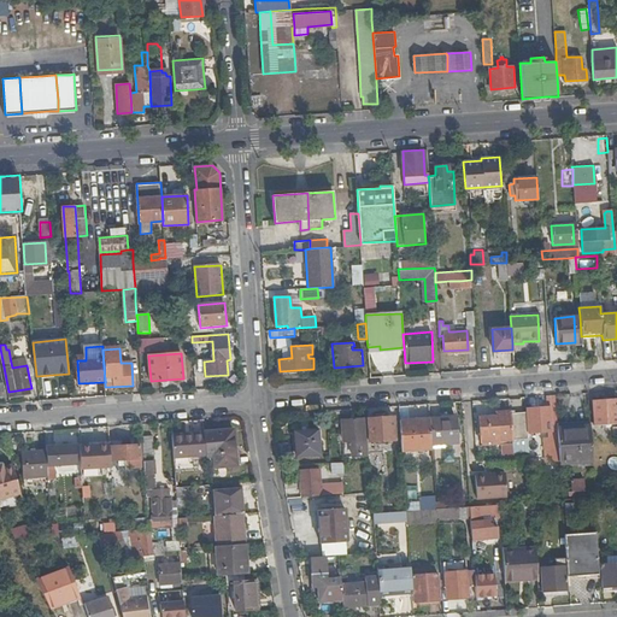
[(9,392),(10,398),(27,395),(33,394),(31,388),(9,392)]
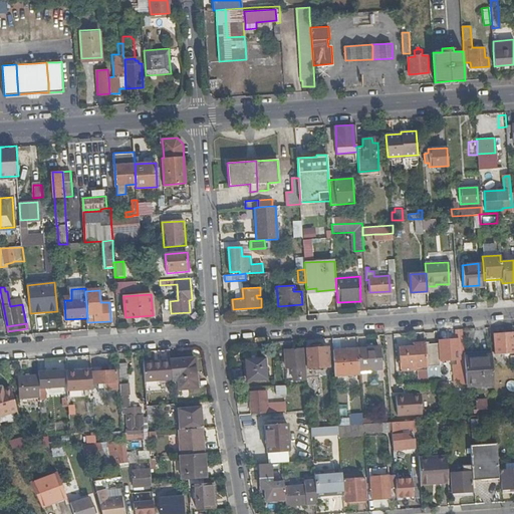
[(464,354),(462,329),(456,329),(457,340),(439,341),(441,365),(444,364),(444,360),(456,359),(458,377),(465,376),(464,358),(464,354)]
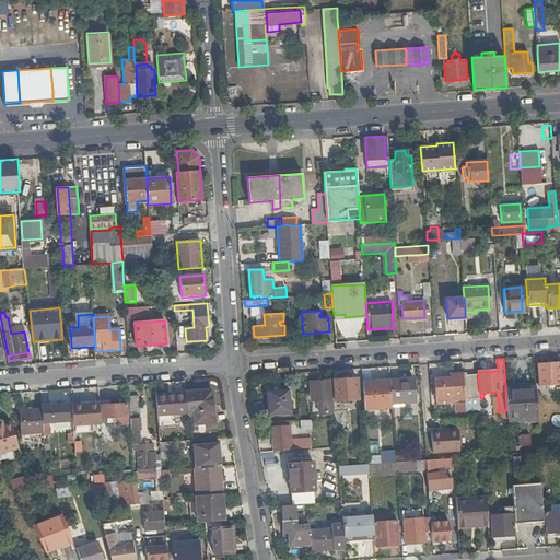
[(559,362),(537,364),(538,386),(559,384),(559,362)]
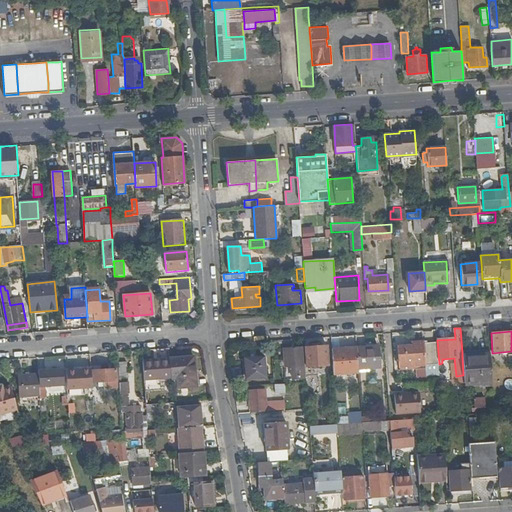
[(438,375),(436,342),(411,344),(411,345),(401,346),(402,354),(398,354),(399,367),(410,366),(424,365),(431,364),(432,375),(438,375)]
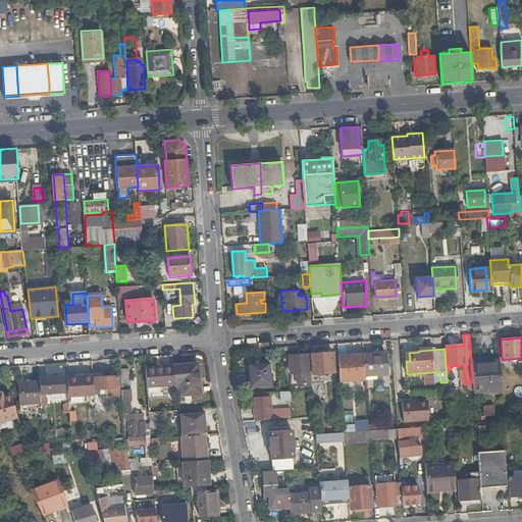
[(338,356),(337,353),(332,353),(311,354),(312,374),(315,373),(315,377),(326,376),(326,372),(340,371),(338,356)]
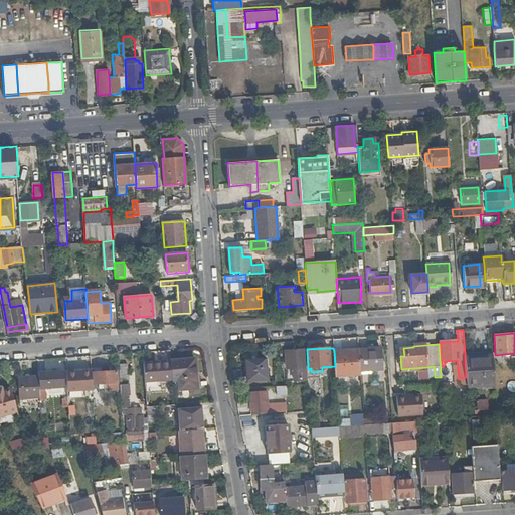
[(380,348),(358,349),(360,371),(381,370),(380,348)]
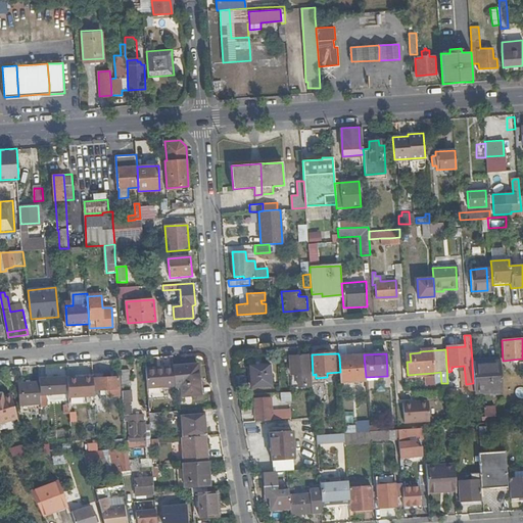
[(366,377),(364,354),(339,357),(340,372),(340,382),(366,380),(366,377)]
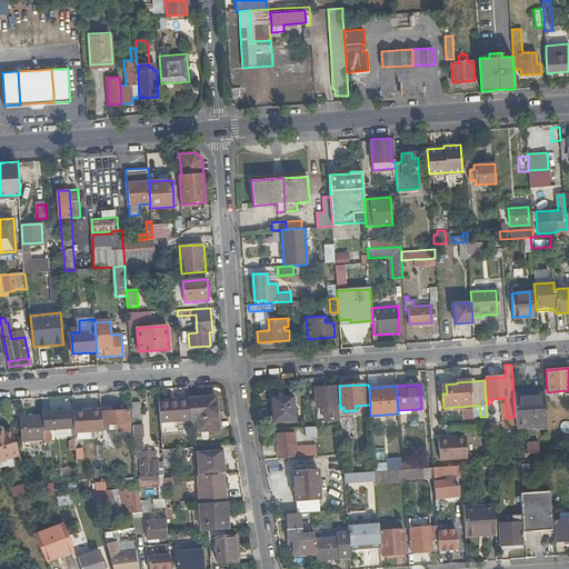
[(336,387),(316,388),(317,407),(323,406),(325,420),(338,419),(336,387)]
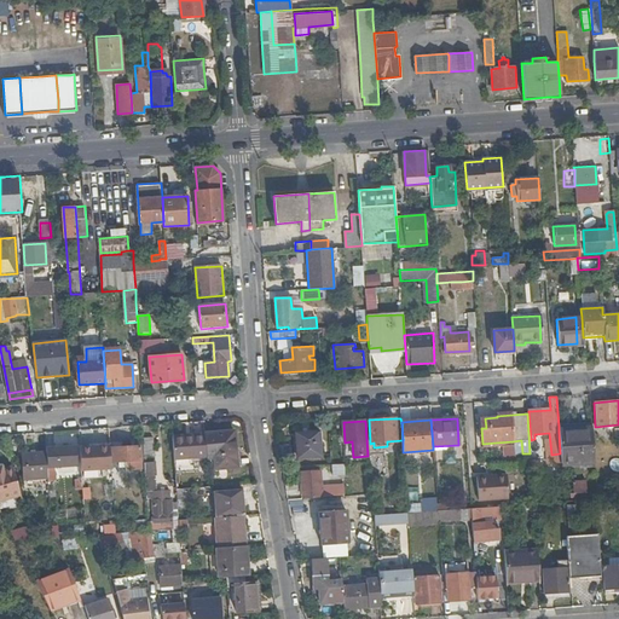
[(594,461),(593,429),(559,432),(560,453),(561,463),(580,462),(594,461)]
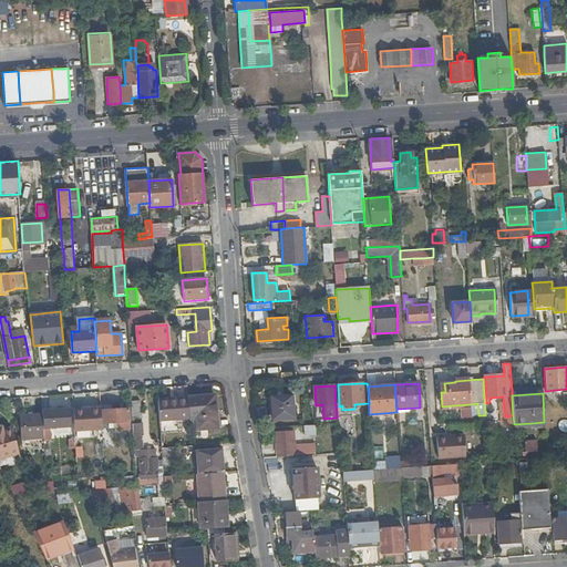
[(187,398),(189,418),(189,422),(197,421),(197,430),(217,429),(215,394),(187,398)]
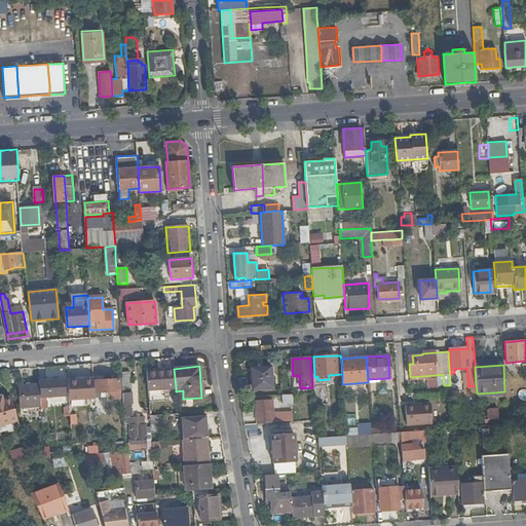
[(164,371),(147,372),(148,389),(176,387),(174,369),(174,368),(164,369),(164,371)]
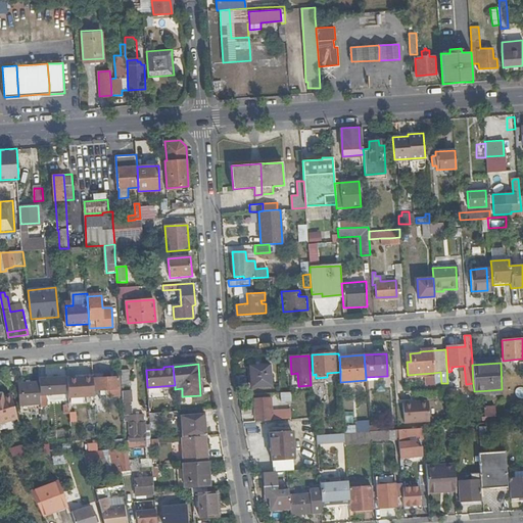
[(270,366),(252,367),(254,387),(271,385),(270,366)]
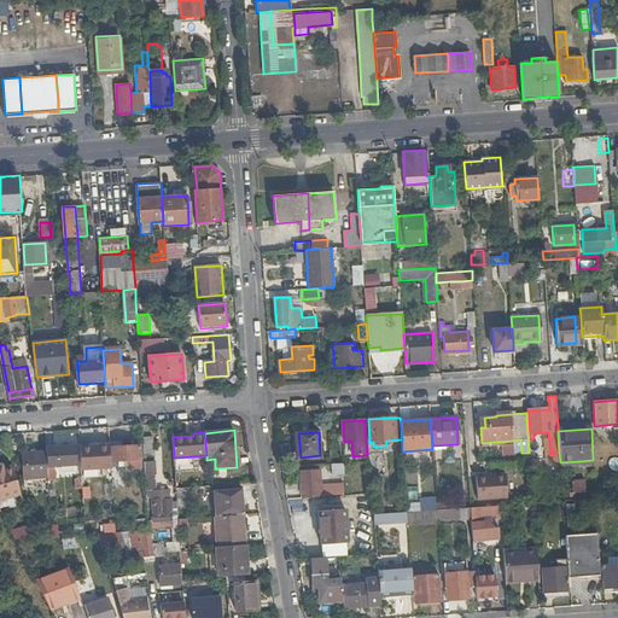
[(150,437),(143,437),(144,454),(155,453),(153,437),(150,437)]
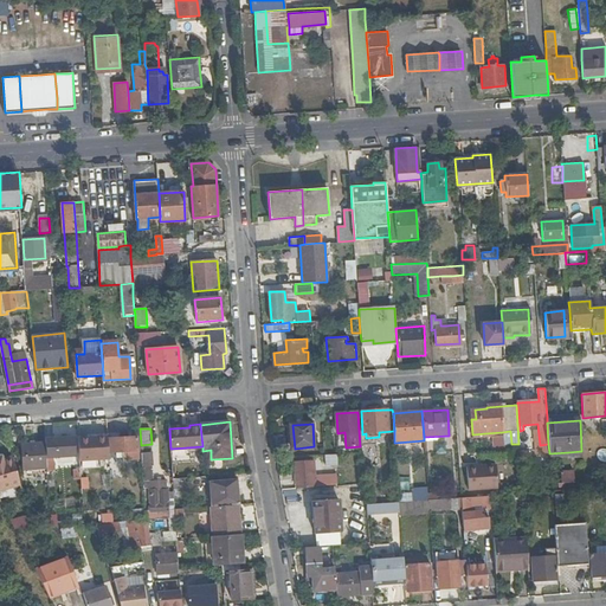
[(46,439),(46,444),(47,458),(76,456),(75,437),(46,439)]
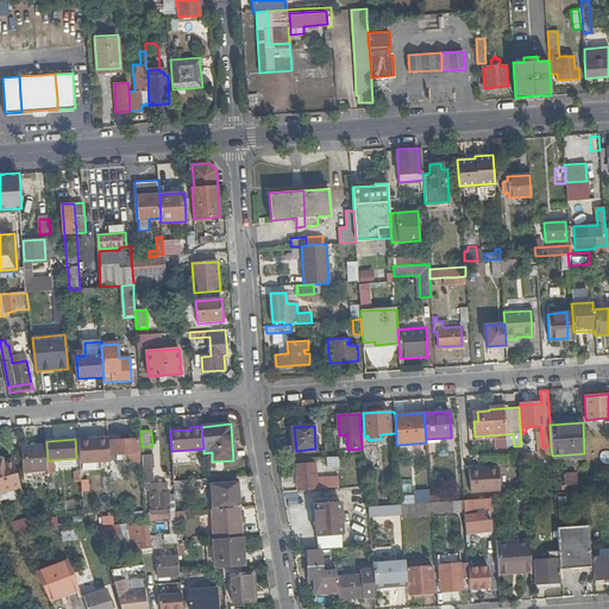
[(108,439),(79,441),(80,464),(101,463),(111,462),(108,439)]
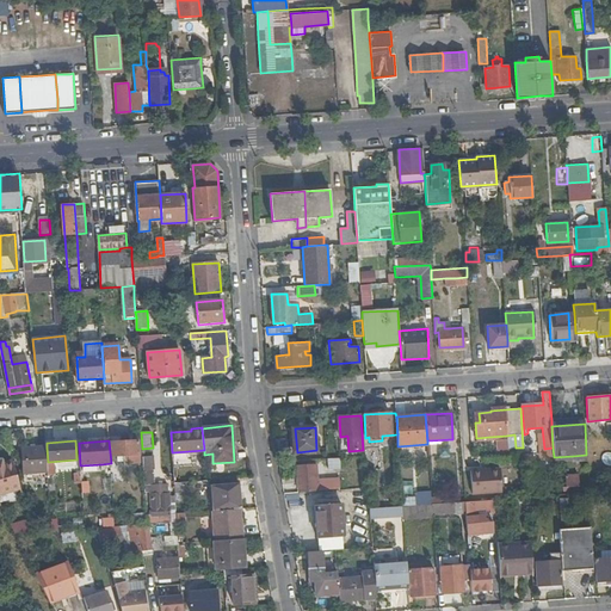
[(139,442),(110,443),(111,456),(119,456),(119,461),(124,461),(124,463),(140,462),(139,442)]
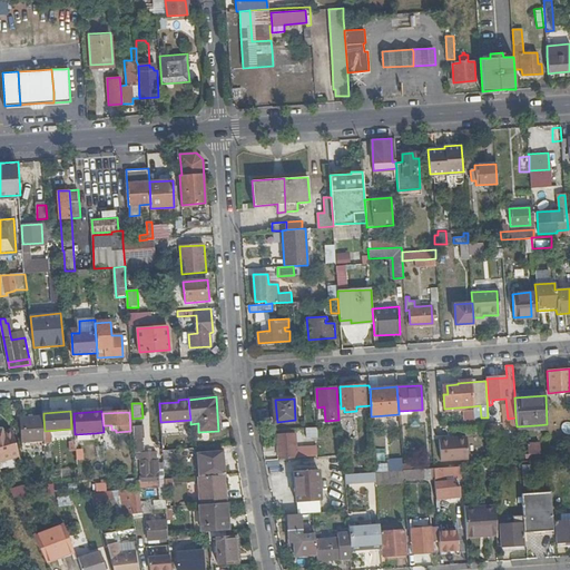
[(23,441),(45,440),(45,431),(43,418),(22,419),(23,441)]
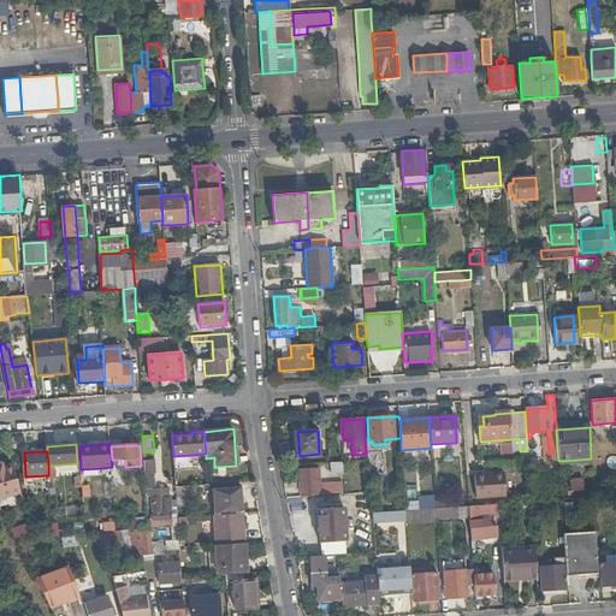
[(9,454),(0,455),(0,472),(4,487),(17,484),(9,454)]
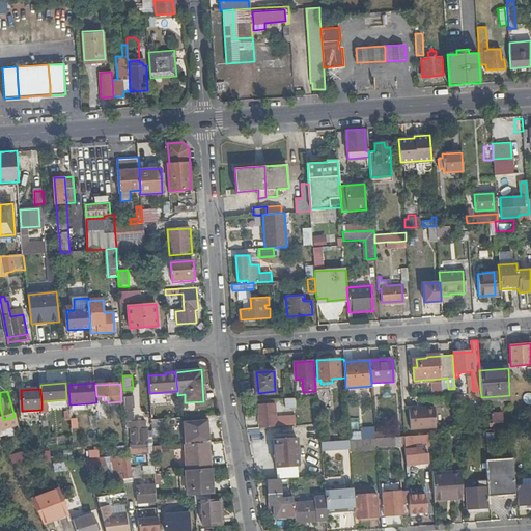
[(296,409),(296,399),(284,400),(285,410),(296,409)]
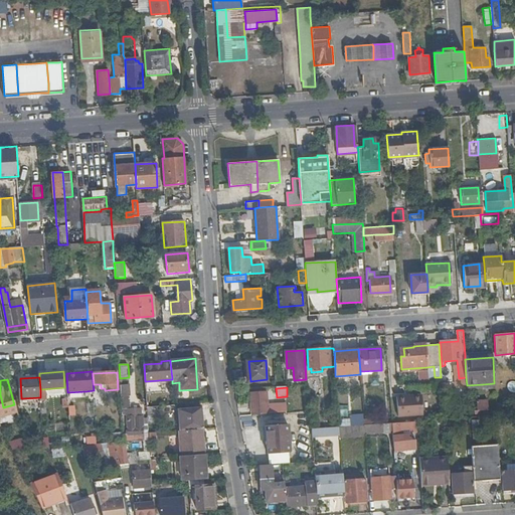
[(122,396),(128,396),(130,395),(129,388),(121,388),(122,396)]
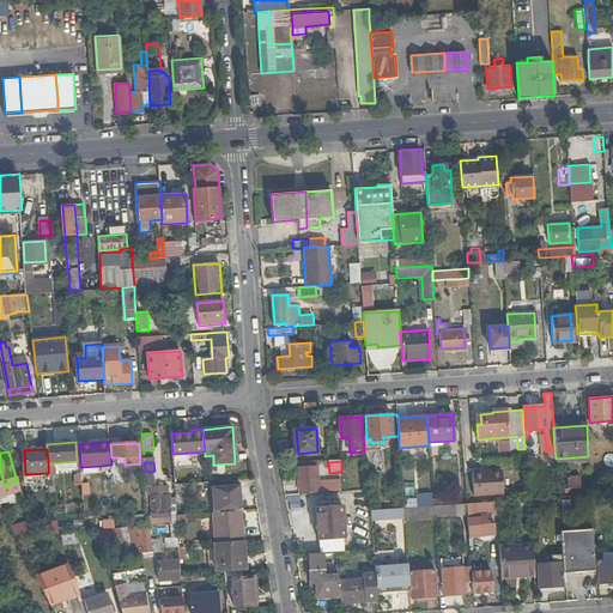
[(285,496),(301,495),(301,492),(320,491),(343,490),(343,484),(320,485),(319,467),(298,468),(299,484),(284,485),(285,489),(285,496)]
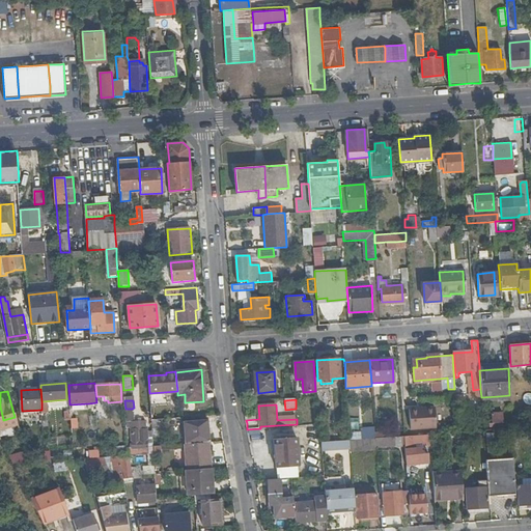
[(435,408),(409,409),(411,429),(437,428),(435,408)]
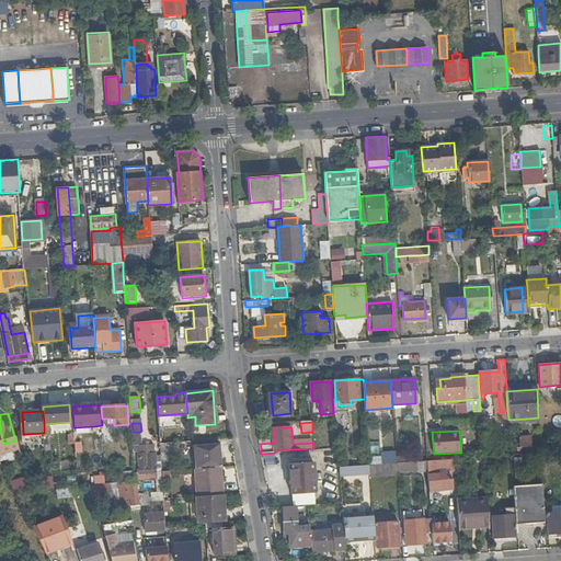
[(530,436),(518,437),(519,447),(531,446),(530,436)]
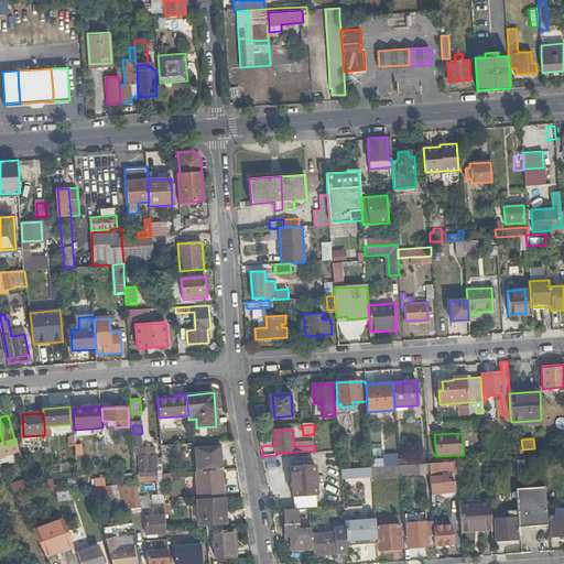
[(220,446),(195,448),(196,462),(199,462),(201,470),(220,468),(223,468),(220,446)]
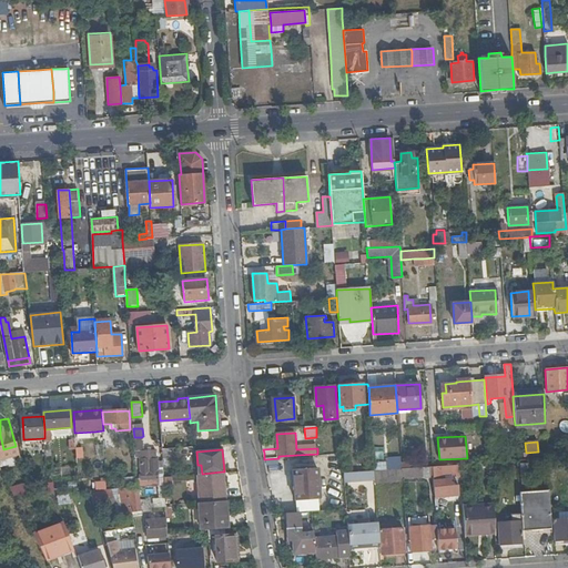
[(141,478),(137,479),(138,487),(144,487),(156,486),(165,486),(164,478),(159,478),(158,459),(149,460),(149,458),(140,459),(141,478)]
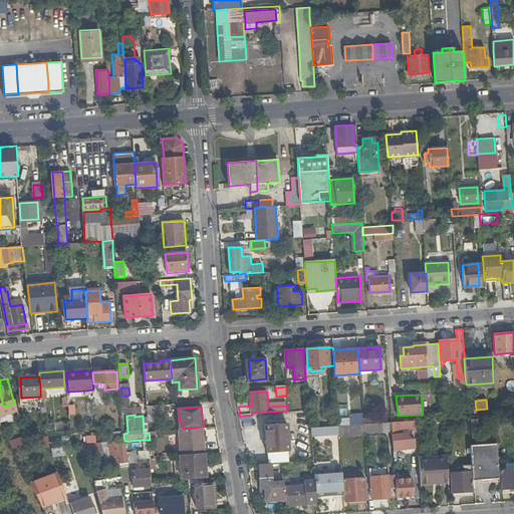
[(481,419),(471,420),(472,438),(482,437),(481,419)]
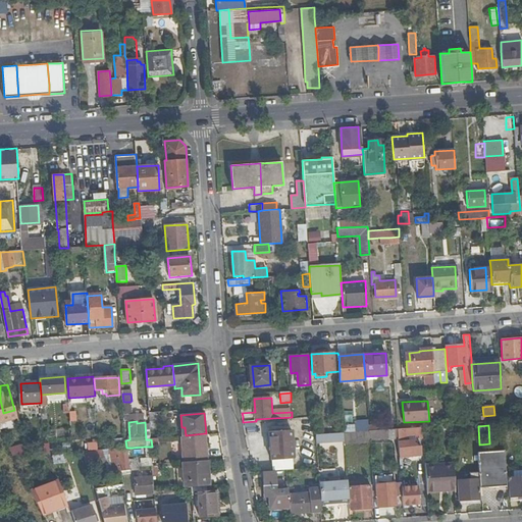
[(423,438),(422,427),(399,428),(399,435),(420,434),(420,438),(423,438)]
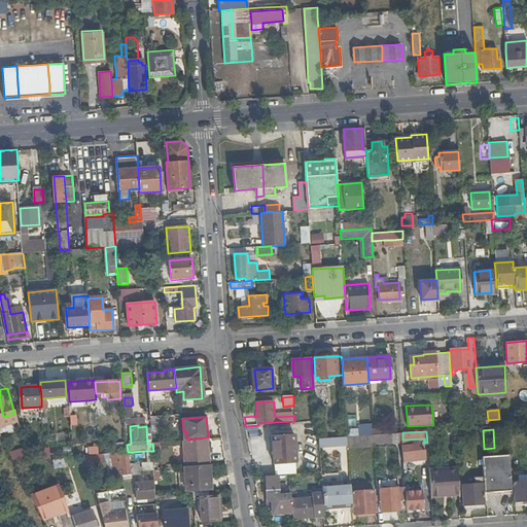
[(400,441),(400,432),(372,434),(373,443),(400,441)]
